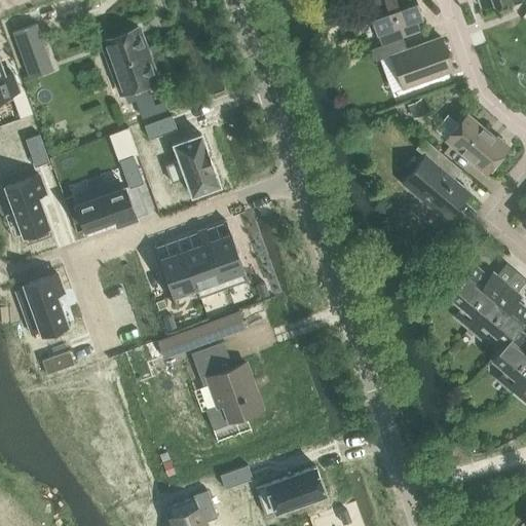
[(381,43),(372,46),(372,47),(403,36),(412,33),(408,22),(422,16),(416,0),(368,0),(373,14),(371,15),(376,32),(377,31),(381,43)]
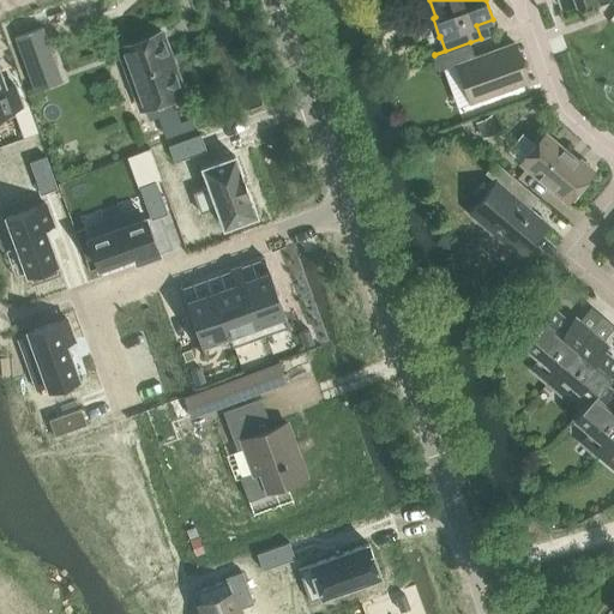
[(43,26),(14,37),(29,78),(58,67),(43,26)]
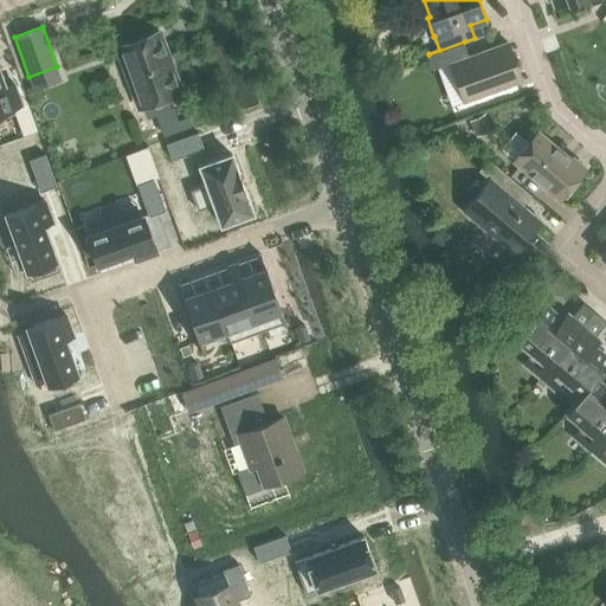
[(172,59),(162,30),(115,46),(136,107),(180,91),(168,60),(172,59)]
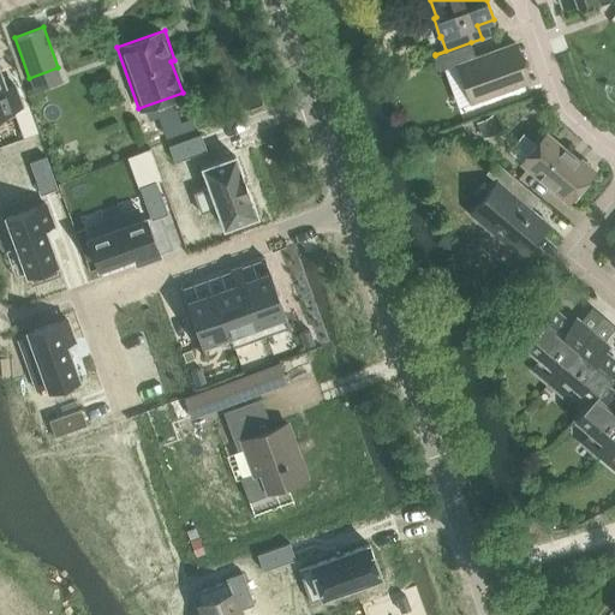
[(515,42),(476,57),(471,42),(435,55),(440,69),(458,63),(472,103),(530,82),(515,42)]
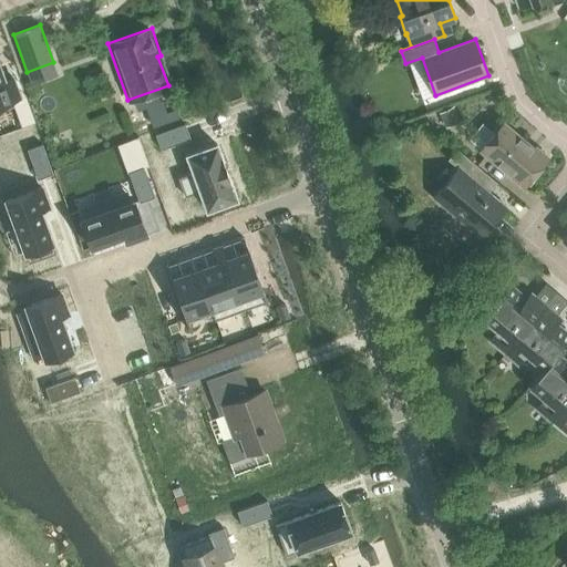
[(0,66),(0,104),(20,98),(13,76),(4,80),(0,66)]
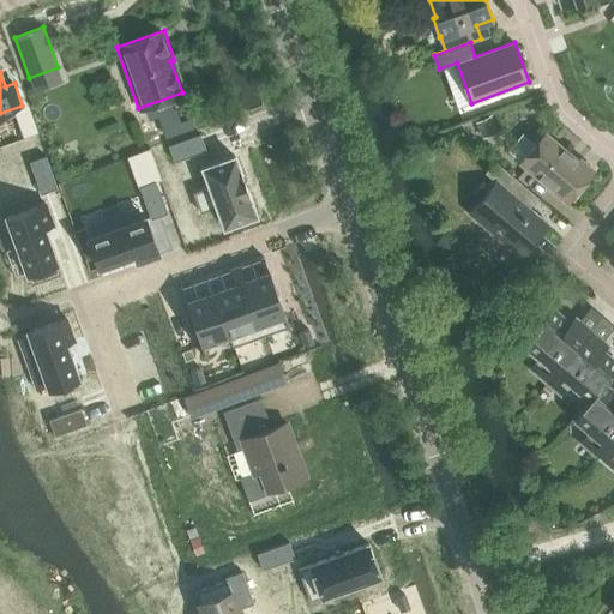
[(475,121),(482,136),(499,127),(492,113),(475,121)]
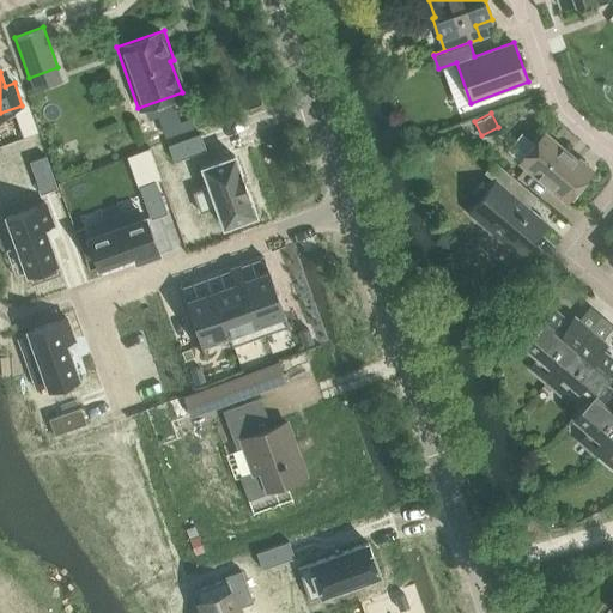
[(578,159),(577,162),(544,133),(519,163),(565,201),(592,170),(578,159)]
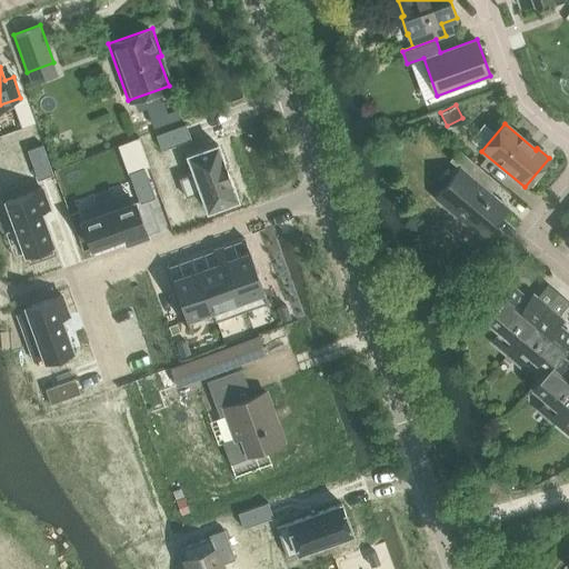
[(161,150),(191,139),(186,125),(157,135),(161,150)]
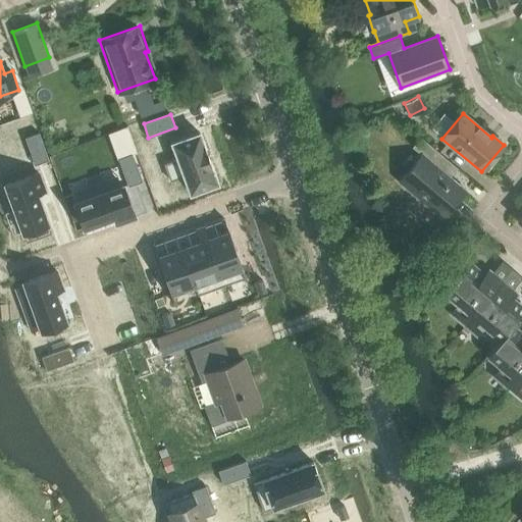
[(178,159),(164,163),(171,180),(185,175),(191,193),(218,183),(214,172),(204,143),(203,143),(200,132),(172,142),(178,159)]
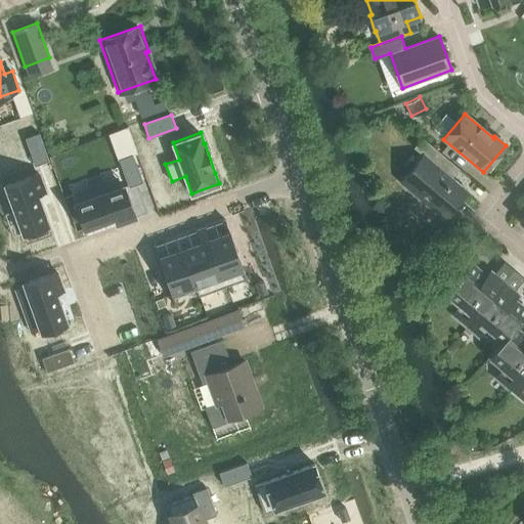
[(49,161),(39,133),(26,138),(35,166),(49,161)]
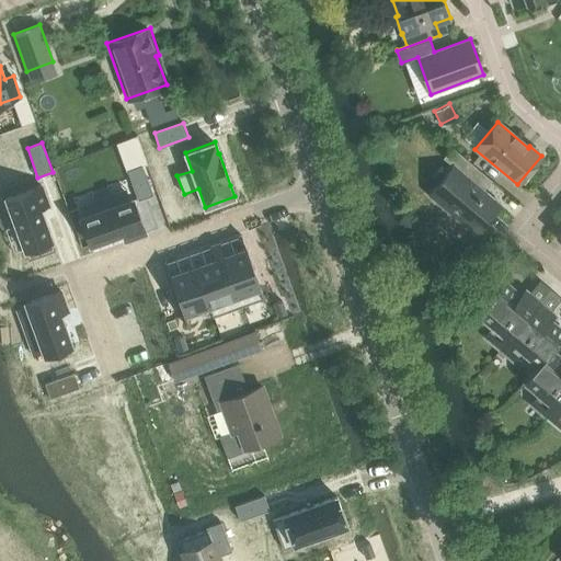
[(472,182),(481,172),(450,146),(442,157),(451,165),(427,193),(476,233),(501,205),(472,182)]
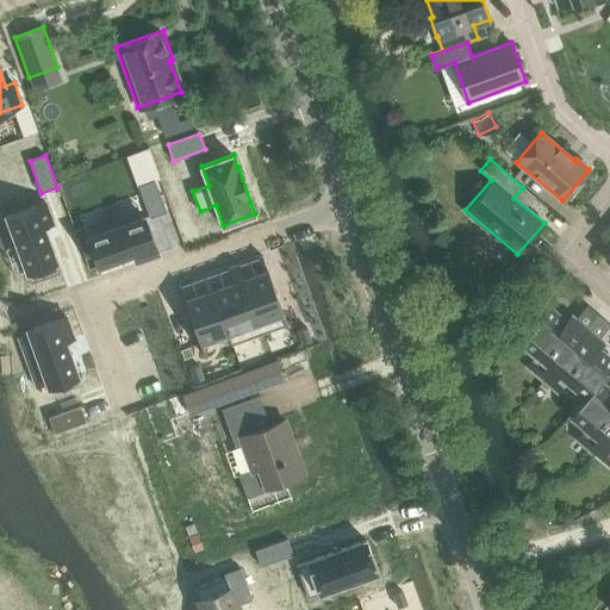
[(167,212),(155,180),(138,186),(150,218),(167,212)]
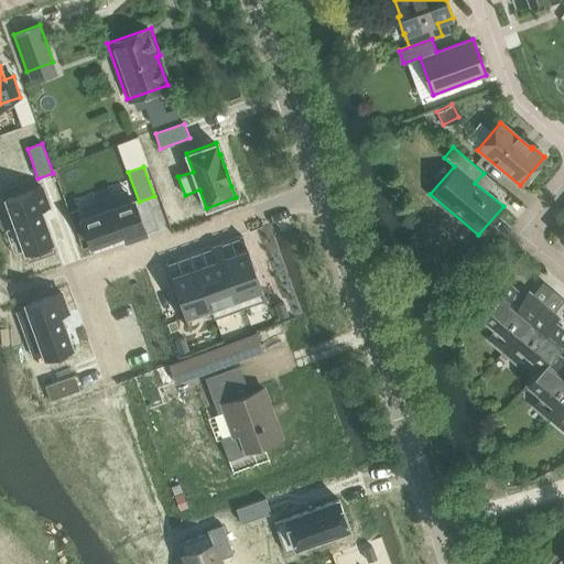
[(42,186),(6,199),(29,261),(56,251),(41,209),(49,206),(42,186)]
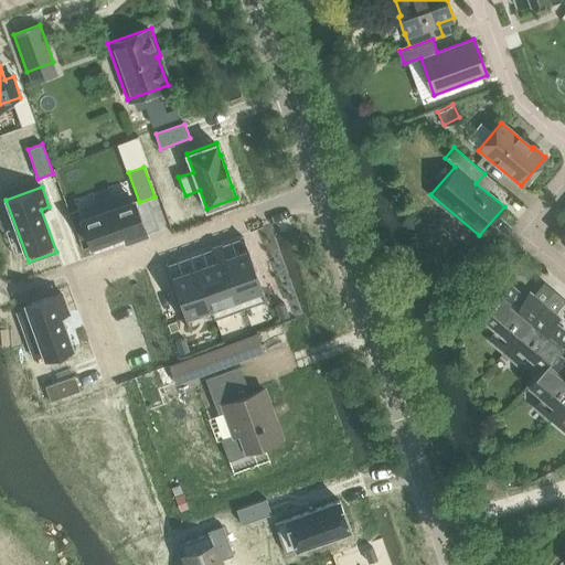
[(131,201),(80,220),(88,247),(121,236),(125,244),(145,237),(131,201)]
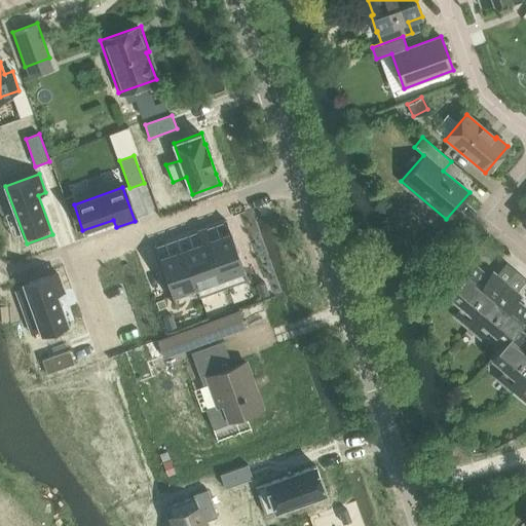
[(202,241),(183,249),(200,296),(223,288),(205,240),(210,238),(205,227),(198,230),(202,241)]
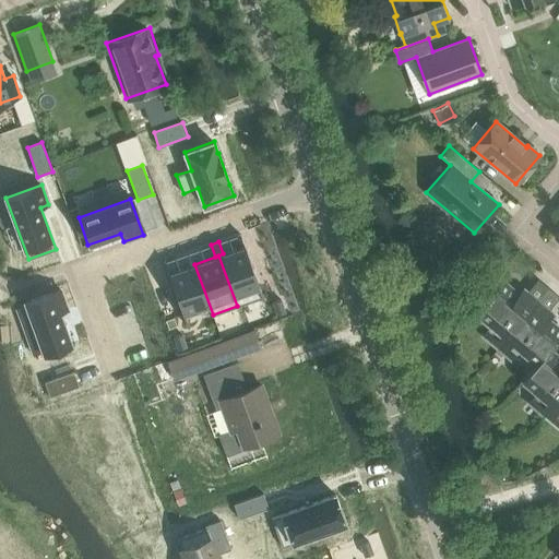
[(223,253),(218,256),(237,306),(262,297),(263,297),(245,246),(244,246),(223,253)]
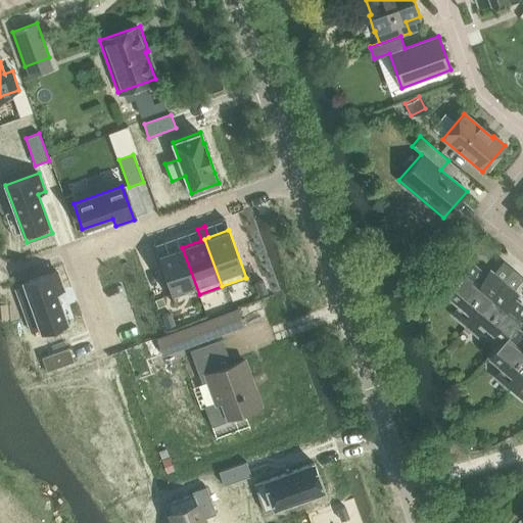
[(159,255),(157,255),(172,294),(173,294),(195,286),(198,295),(199,294),(182,247),(159,255)]
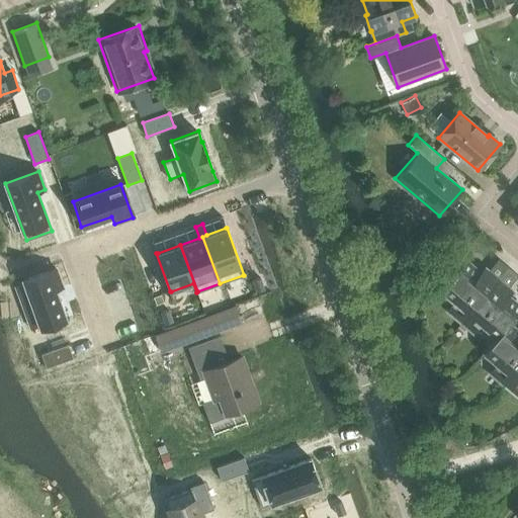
[(453,320),(459,325),(508,267),(499,259),(490,269),(486,265),(479,273),(464,262),(441,289),(454,300),(445,311),(454,319),(453,320)]
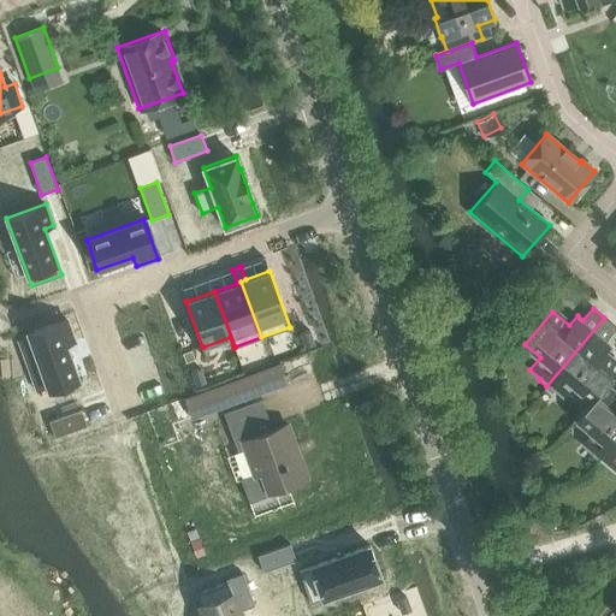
[(576,388),(591,400),(592,401),(604,386),(605,388),(615,373),(615,365),(603,355),(611,345),(606,341),(615,327),(615,326),(604,318),(546,386),(554,392),(555,391),(566,401),(576,388)]
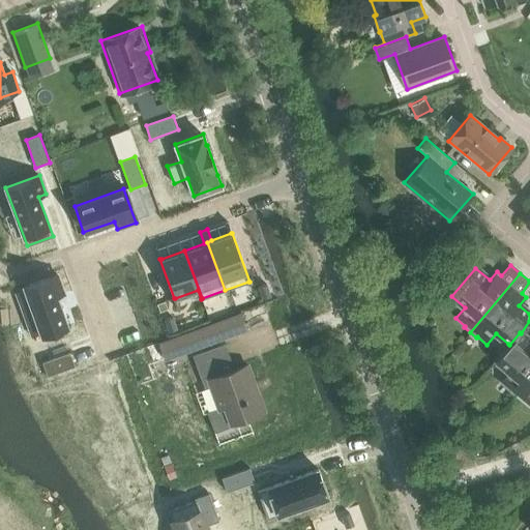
[(58,274),(24,287),(42,335),(67,326),(57,296),(64,293),(58,274)]
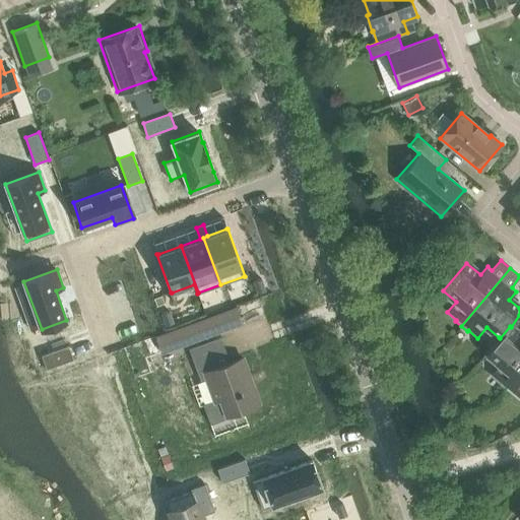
[(261,278),(254,281),(258,293),(266,289),(261,278)]
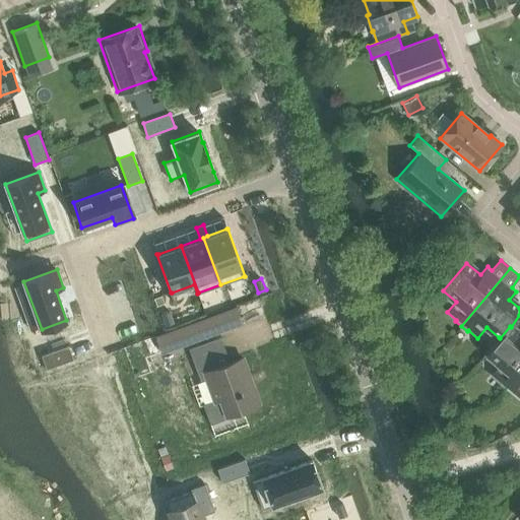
[(155,336),(124,348),(135,379),(151,374),(145,359),(243,322),(237,307),(155,337),(155,336)]
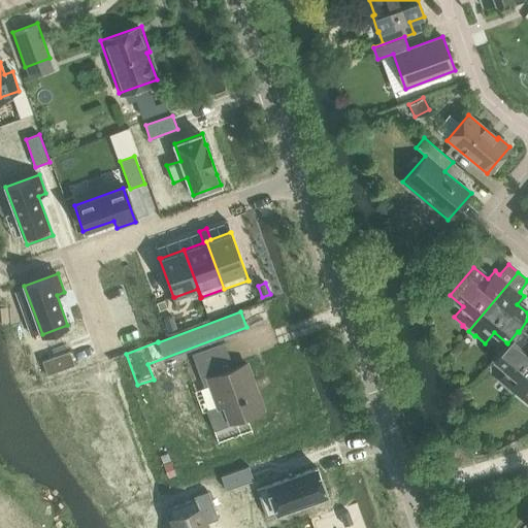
[(164,319),(168,330),(176,328),(172,316),(164,319)]
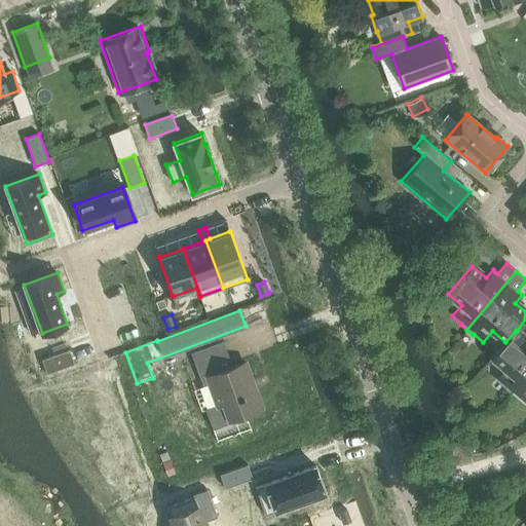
[(505,388),(511,392),(525,373),(525,338),(517,331),(516,330),(505,342),(504,341),(491,359),(503,369),(495,379),(505,388)]
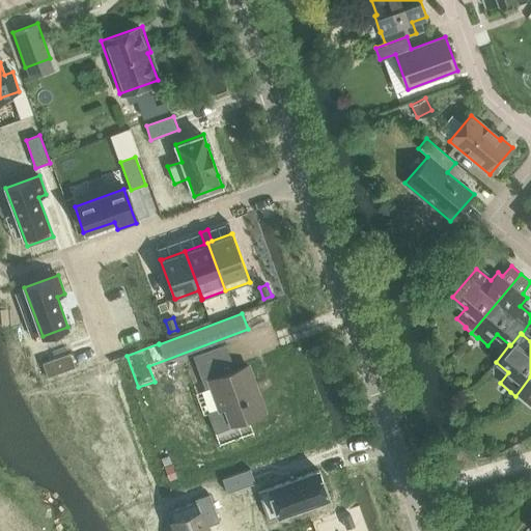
[(207,380),(219,409),(206,413),(214,432),(234,425),(233,423),(263,411),(247,365),(233,369),(224,343),(197,354),(206,381),(207,380)]
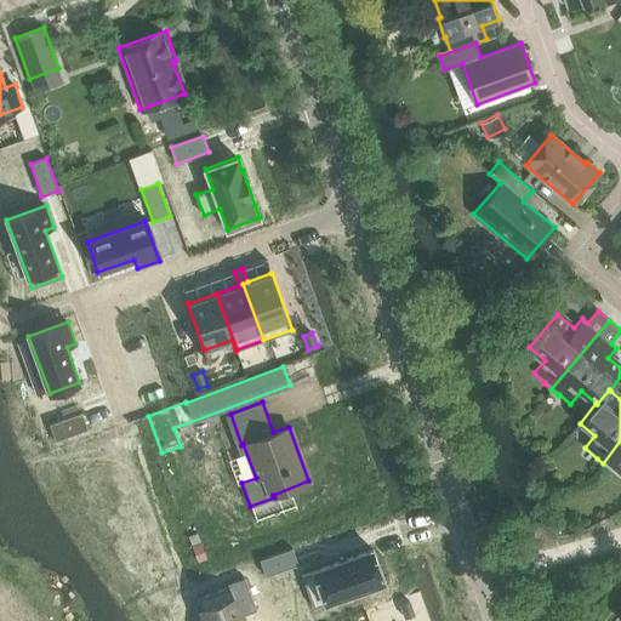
[(56,440),(89,428),(83,412),(50,423),(56,440)]
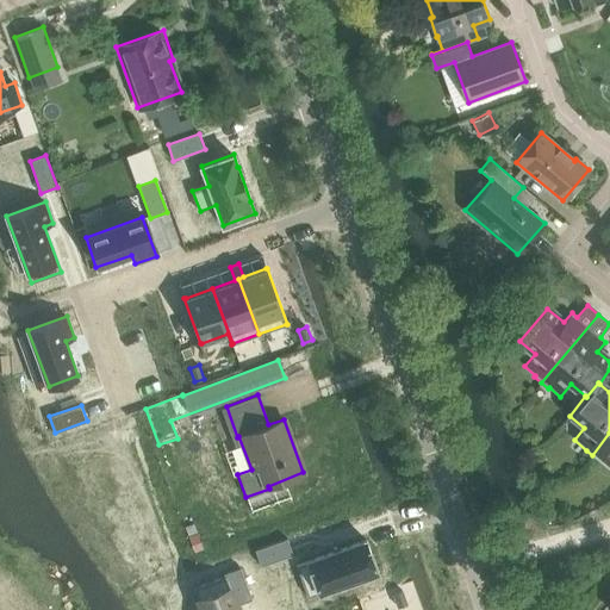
[(609,433),(592,455),(599,461),(609,470),(609,433)]
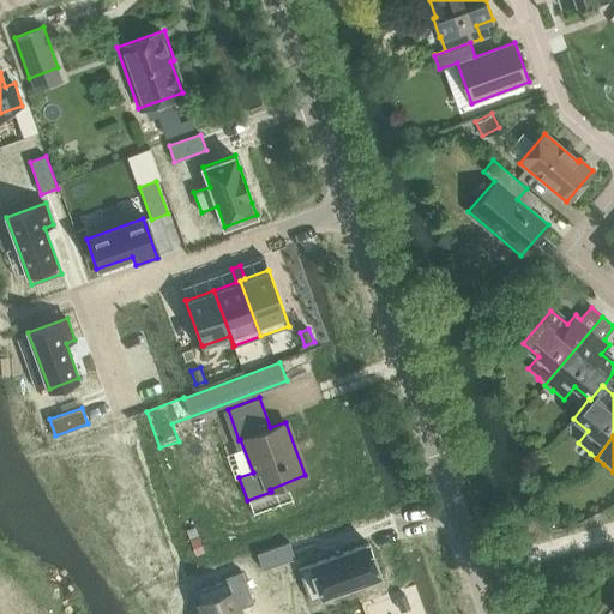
[(199,537),(190,541),(196,555),(205,552),(199,537)]
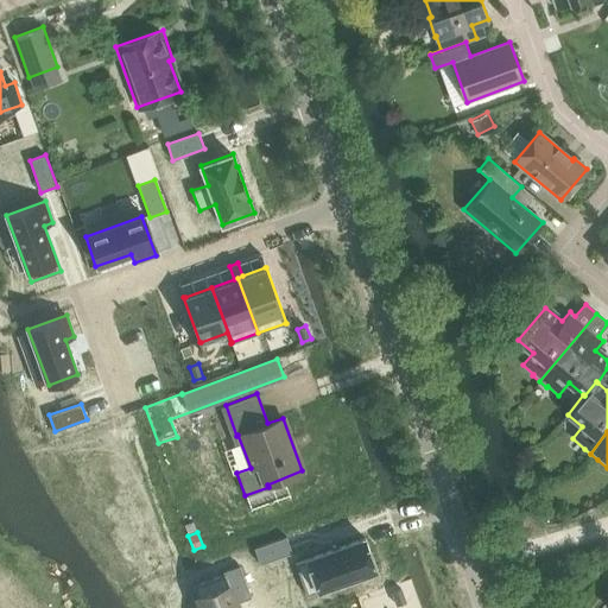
[(286,537),(254,548),(260,564),(292,552),(291,549),(286,537)]
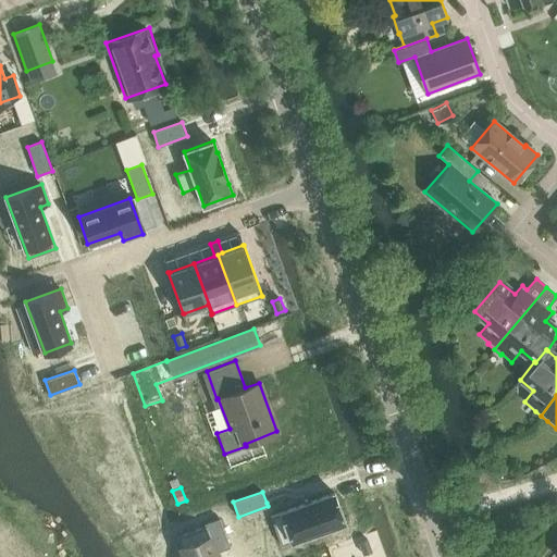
[(334,493),(271,516),(282,545),(345,522),(334,493)]
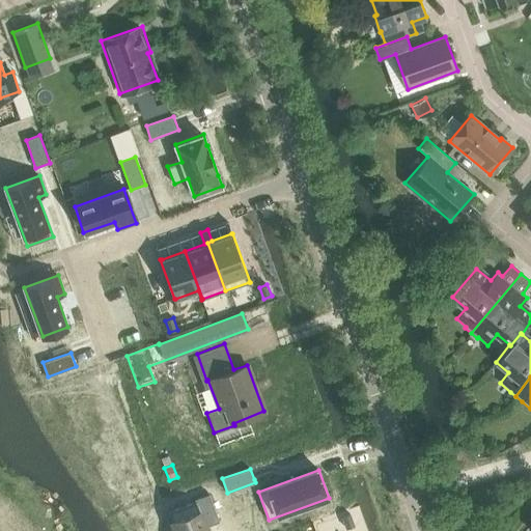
[(175,530),(207,530),(206,527),(220,522),(210,494),(195,499),(196,501),(169,511),(175,530)]
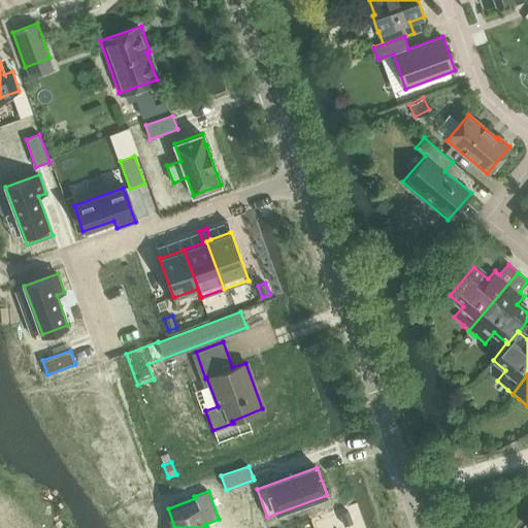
[(353,523),(349,510),(340,514),(344,526),(353,523)]
